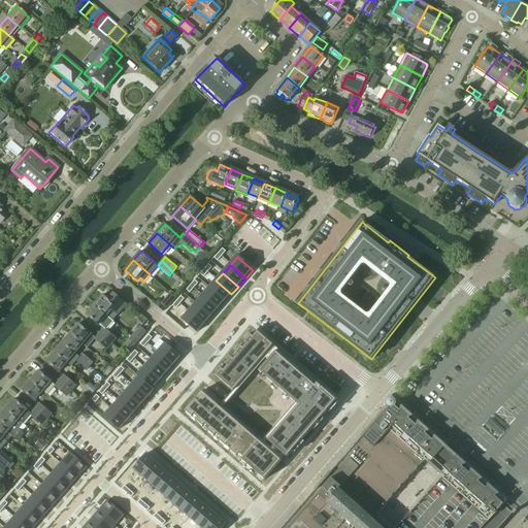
[(216,281),(209,289),(224,302),(231,294),(216,281)]
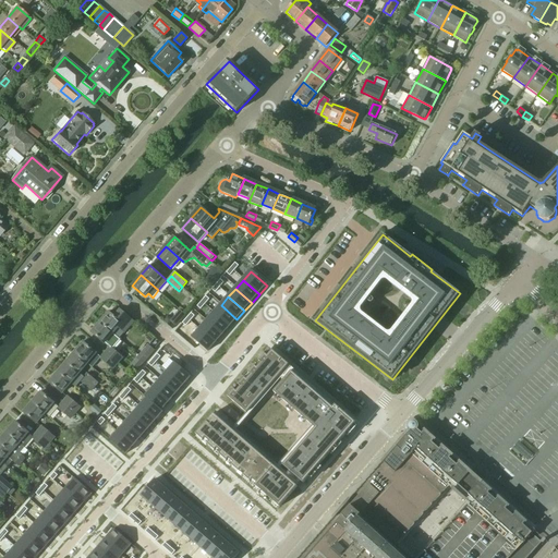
[(221,305),(214,314),(230,328),(237,319),(221,305)]
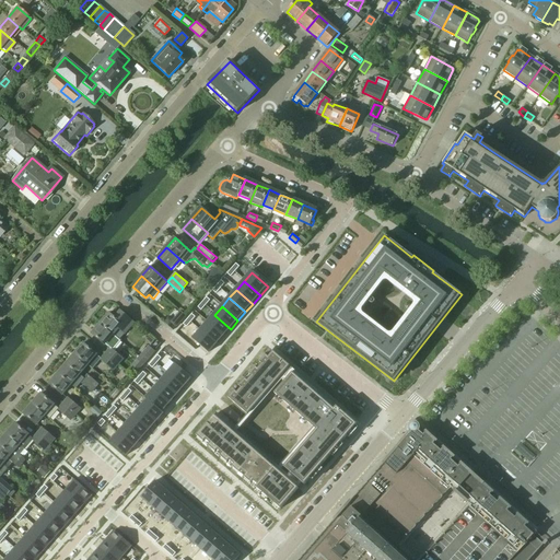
[(121,311),(116,317),(111,313),(102,323),(115,335),(123,325),(129,330),(135,323),(121,311)]
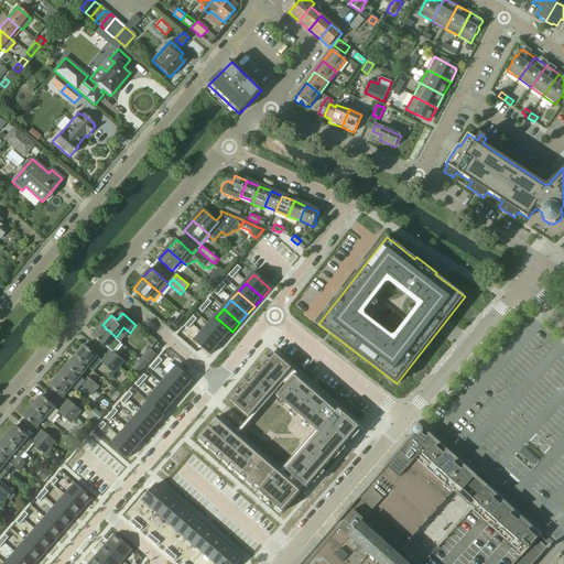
[(186,317),(182,313),(172,324),(176,328),(186,317)]
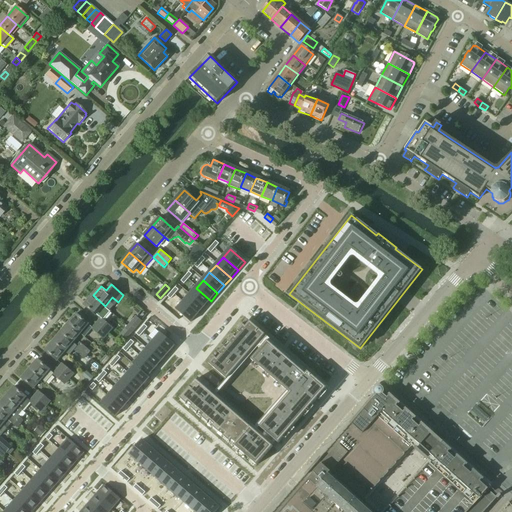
[(196,288),(189,296),(204,309),(211,301),(196,288)]
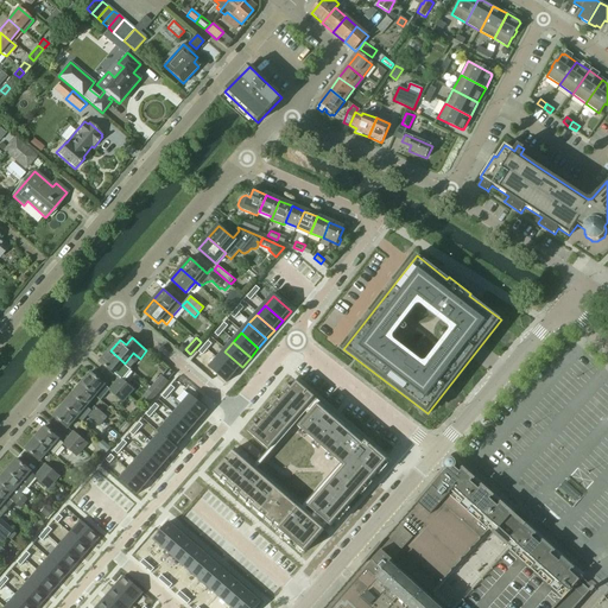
[(111,350),(101,362),(115,374),(119,378),(120,377),(124,380),(132,369),(125,363),(111,350)]
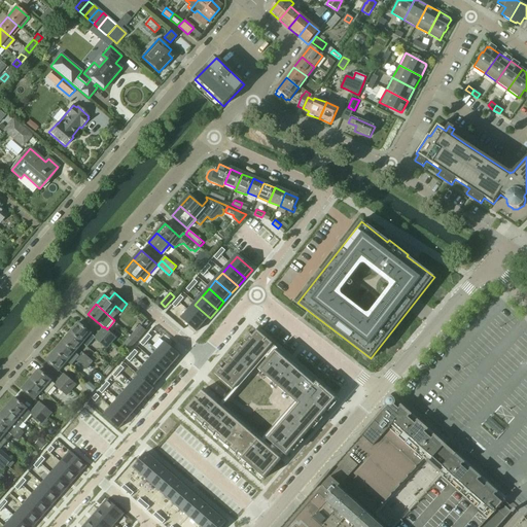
[(195,305),(187,312),(203,325),(210,318),(195,305)]
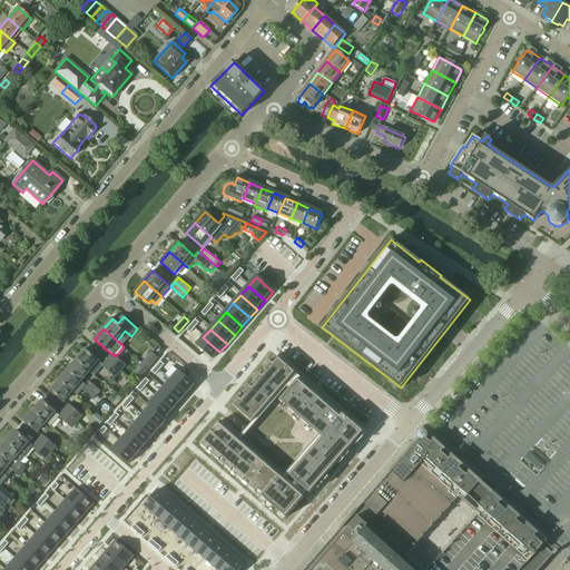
[(203,337),(195,346),(212,361),(219,352),(203,337)]
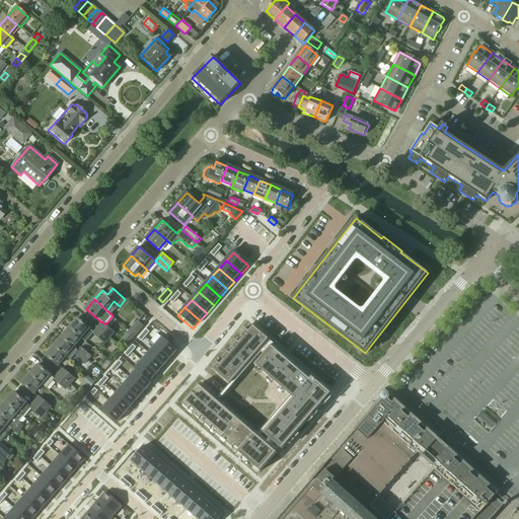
[(87,342),(93,335),(105,344),(110,338),(97,326),(93,331),(78,318),(70,327),(87,342)]
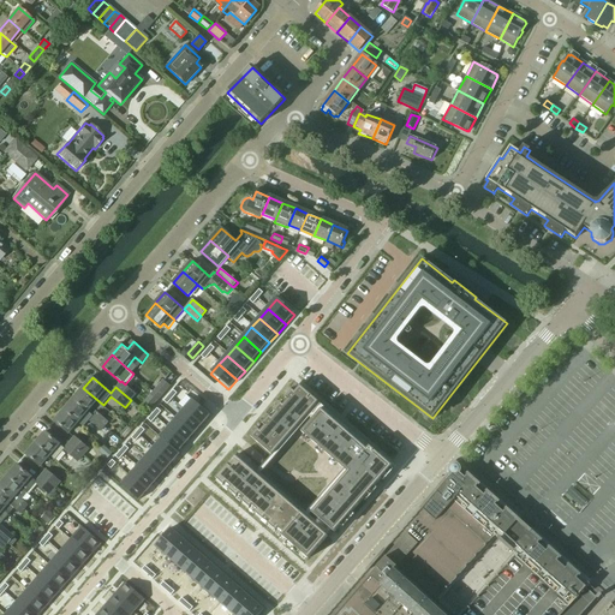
[(120,382),(115,387),(131,400),(136,394),(121,381),(120,382)]
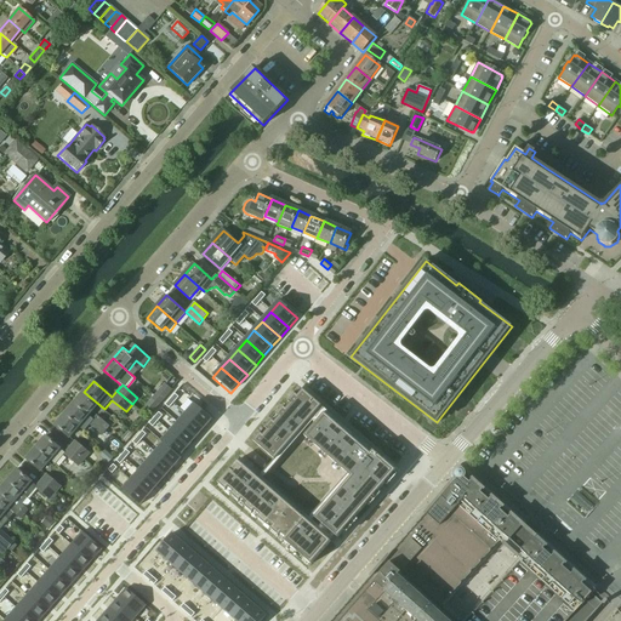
[(165,385),(155,396),(161,402),(171,389),(165,385)]
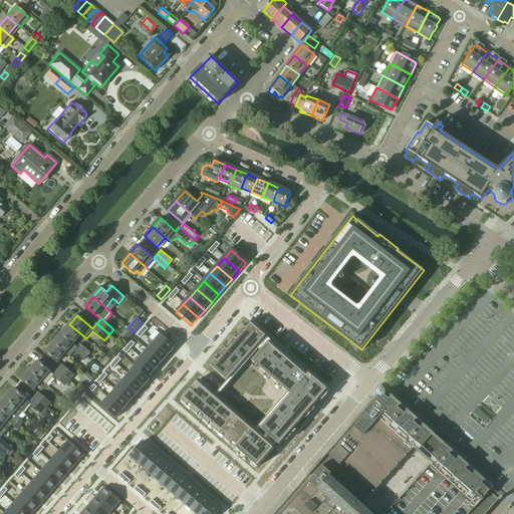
[(69,324),(61,333),(73,343),(81,335),(85,339),(86,338),(69,324)]
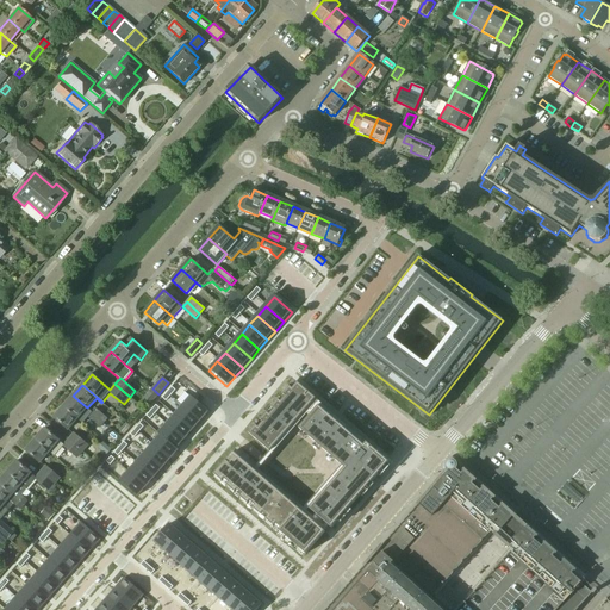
[(255,428),(248,436),(269,454),(316,402),(297,385),(292,391),(290,390),(282,397),(285,399),(280,404),(278,402),(271,410),(274,412),(269,417),(267,415),(260,423),(262,425),(259,430),(255,428)]
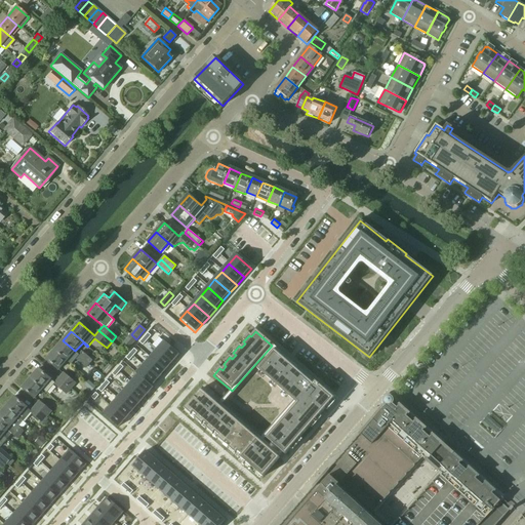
[(63,340),(55,350),(68,360),(75,351),(63,340)]
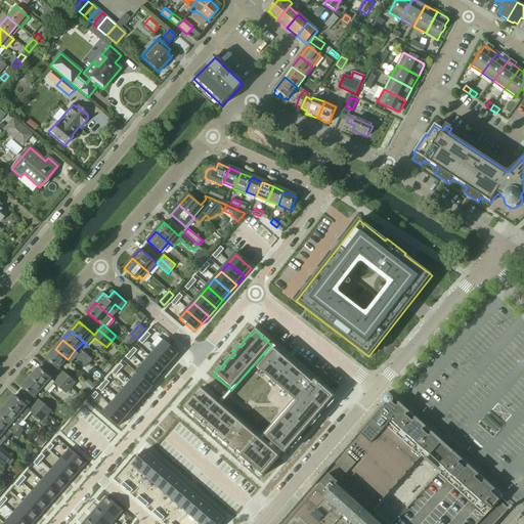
[(164,342),(157,350),(172,363),(179,355),(164,342)]
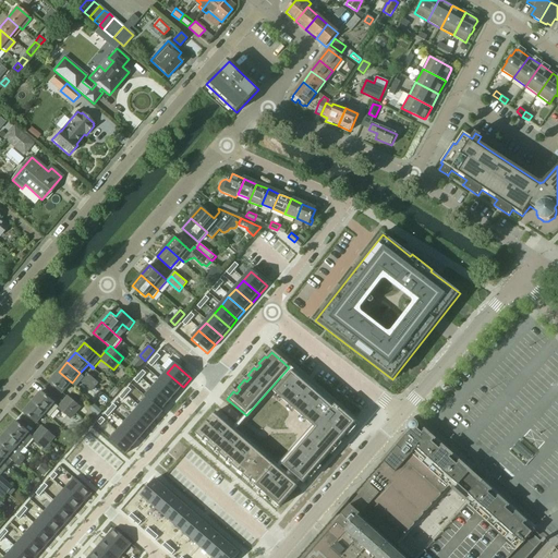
[(63,392),(72,383),(59,372),(50,381),(63,392)]
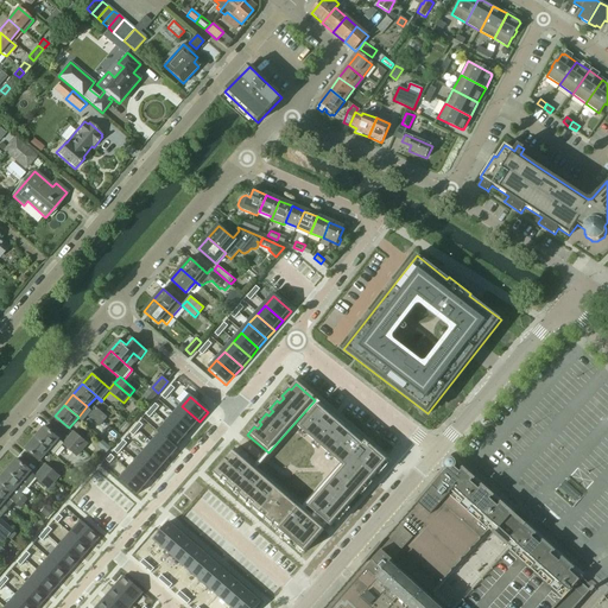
[(95,406),(92,410),(105,422),(108,417),(95,406)]
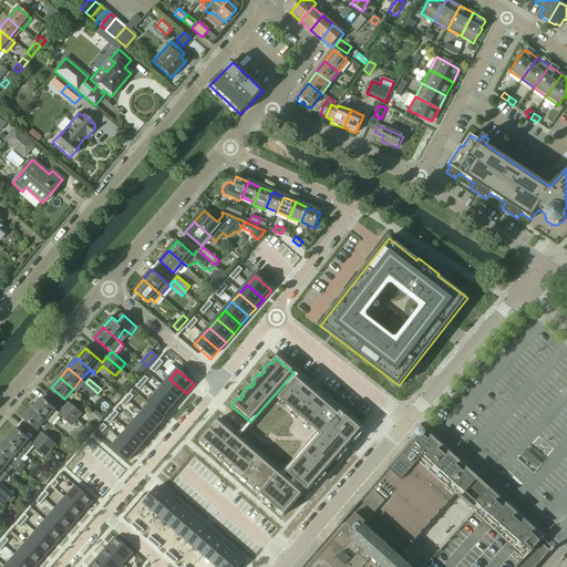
[(169,379),(162,387),(178,401),(186,393),(169,379)]
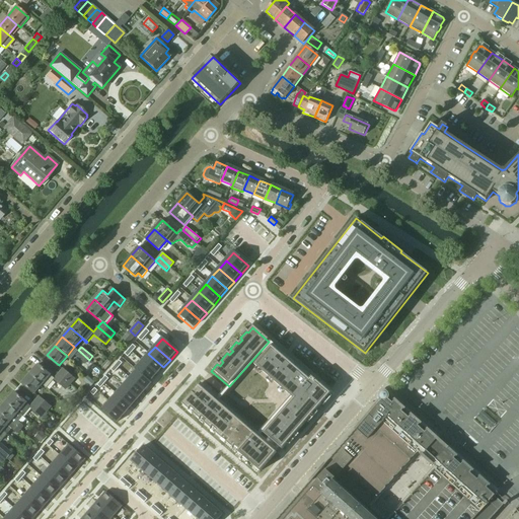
[(271,348),(253,367),(292,400),(263,435),(281,451),(330,395),(311,379),(309,381),(271,348)]
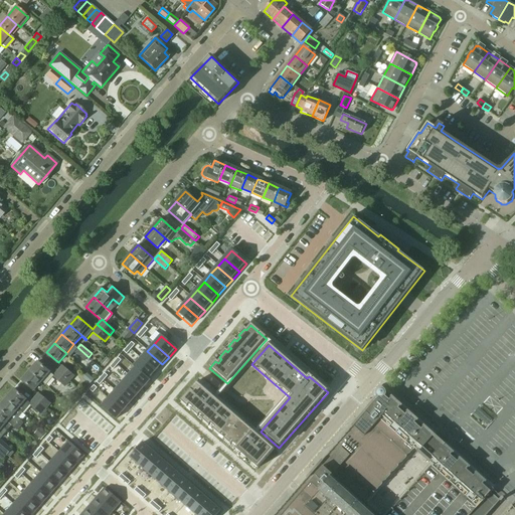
[(89,357),(77,347),(73,352),(84,361),(89,357)]
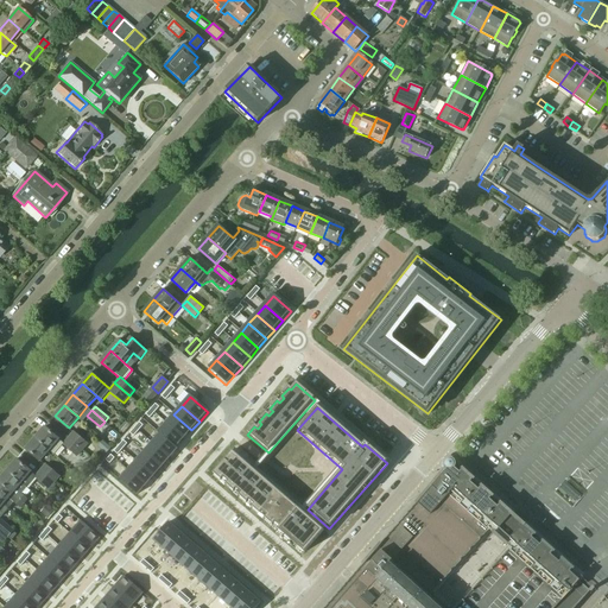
[(173,415),(165,424),(183,439),(191,430),(173,415)]
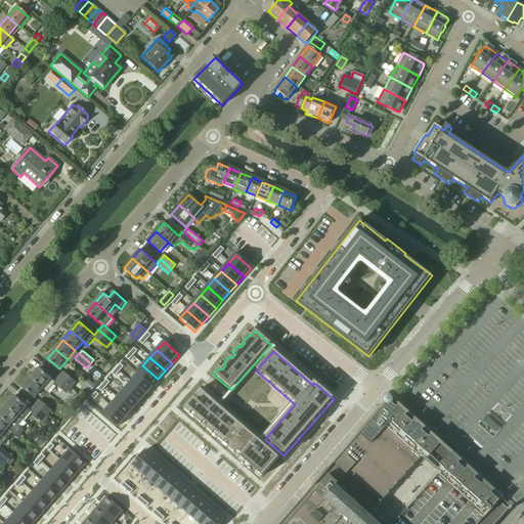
[(142,365),(136,374),(137,375),(150,387),(158,379),(142,365)]
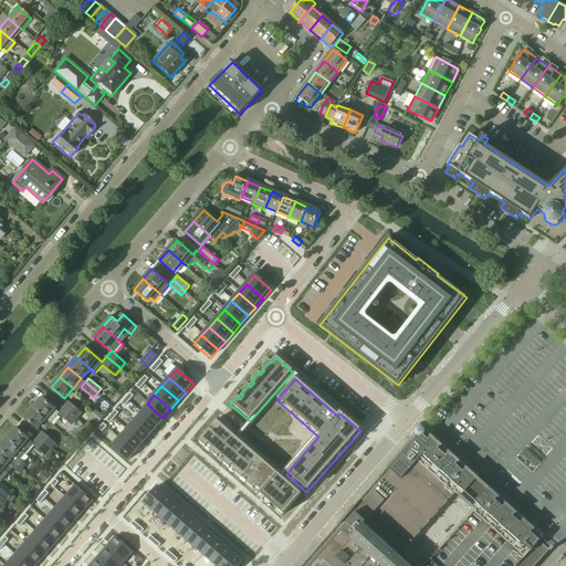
[(73,425),(77,419),(64,408),(62,410),(60,412),(42,397),(33,407),(46,419),(52,423),(61,413),(73,425)]
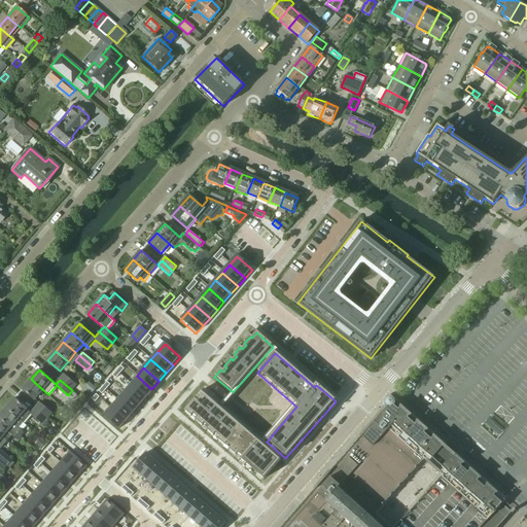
[(62,378),(60,380),(72,390),(76,385),(65,375),(62,378)]
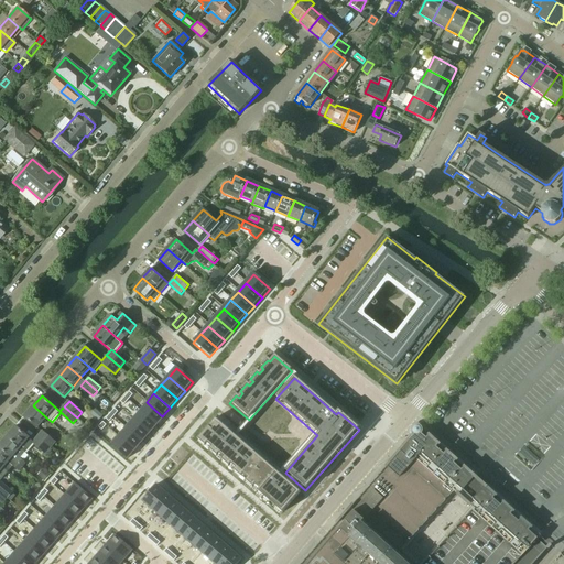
[(148,403),(140,412),(156,426),(164,418),(162,416),(148,403)]
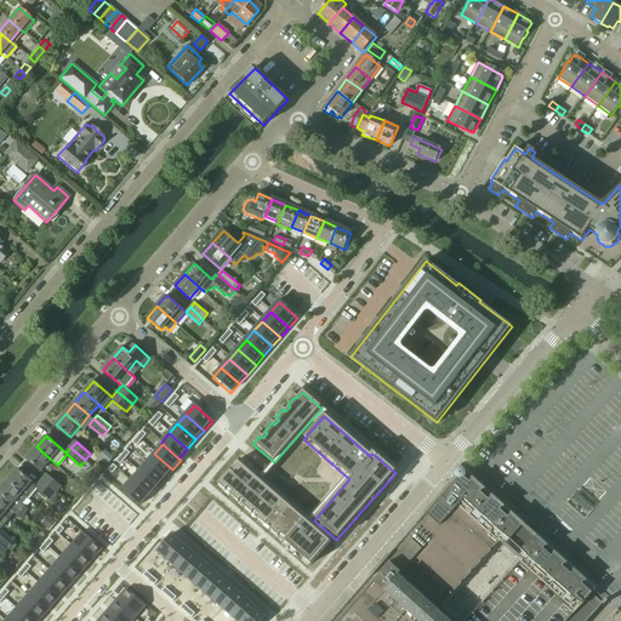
[(41,471),(51,460),(36,446),(27,457),(41,471)]
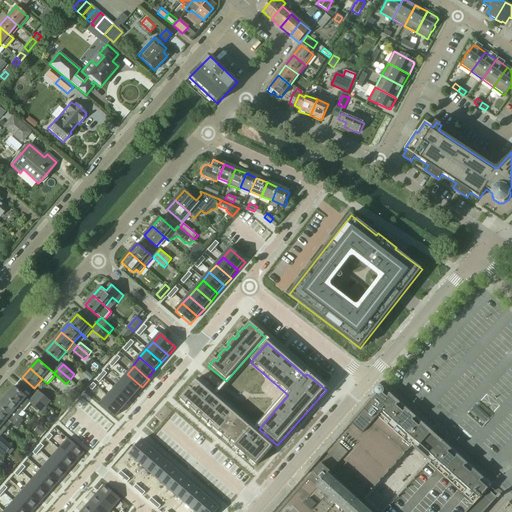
[(127,374),(121,381),(135,394),(142,387),(127,374)]
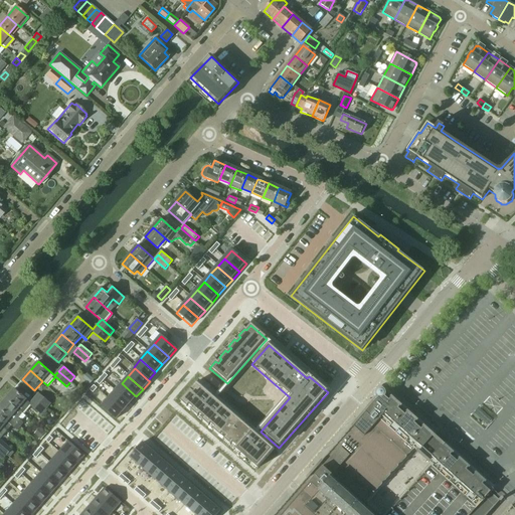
[(122,383),(115,391),(130,404),(136,396),(122,383)]
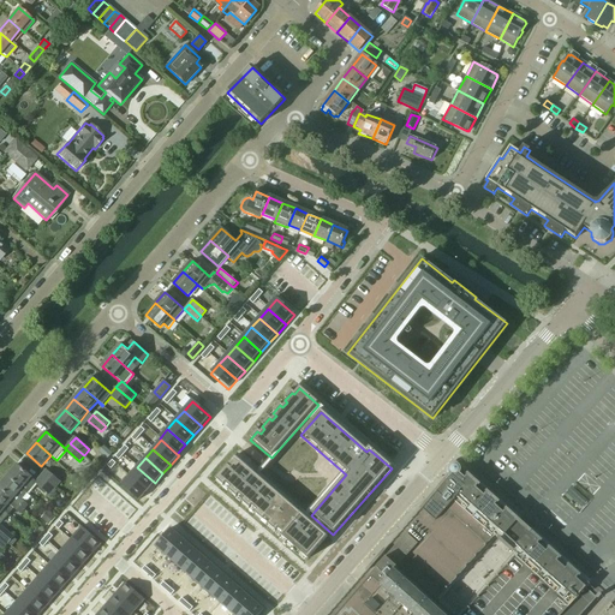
[(234,458),(215,481),(224,488),(226,484),(231,489),(230,490),(228,491),(236,499),(238,496),(244,501),(242,503),(249,511),(251,507),(256,512),(254,514),(262,521),(263,519),(264,519),(269,523),(267,526),(275,532),(278,530),(282,535),(280,537),(308,561),(327,538),(234,458)]
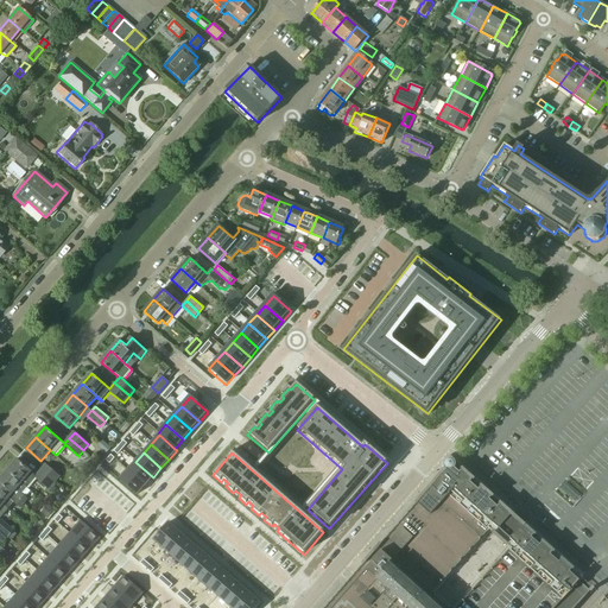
[(7,470),(27,488),(37,477),(31,473),(31,472),(17,460),(7,470)]
